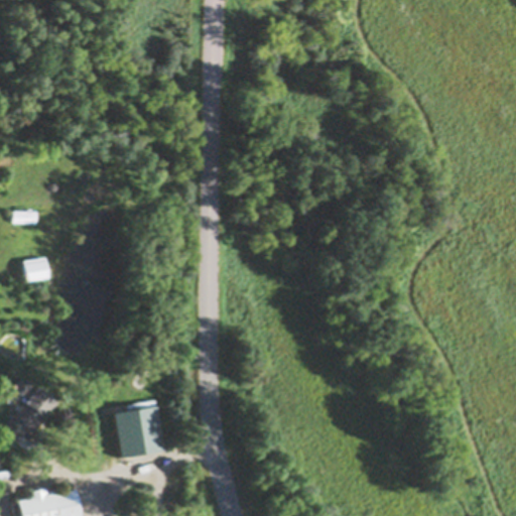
[(12,213),(35,213),(35,224),(11,224),(12,213)]
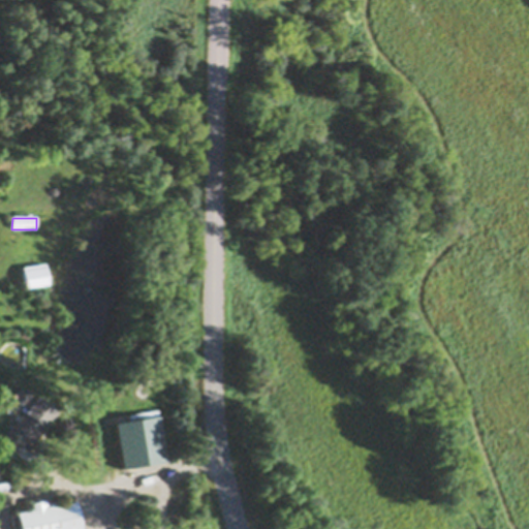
[(21,267),(51,262),(52,269),(44,270),(48,288),(25,291),(21,267)]
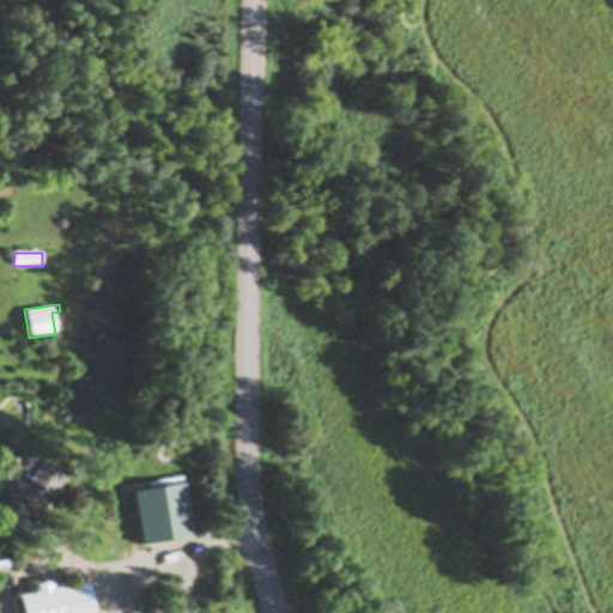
[(30,469),(29,471),(26,471),(24,471),(23,469),(22,468),(20,467),(19,465),(18,462),(19,461),(19,459),(20,457),(23,455),(24,455),(26,454),(29,454),(31,455),(32,456),(34,459),(35,460),(35,462),(35,466),(34,467),(32,468),(30,469)]
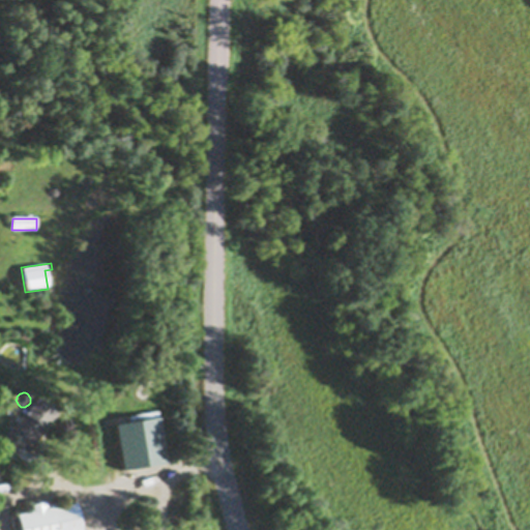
[(5,404),(9,399),(16,404),(10,409),(5,404)]
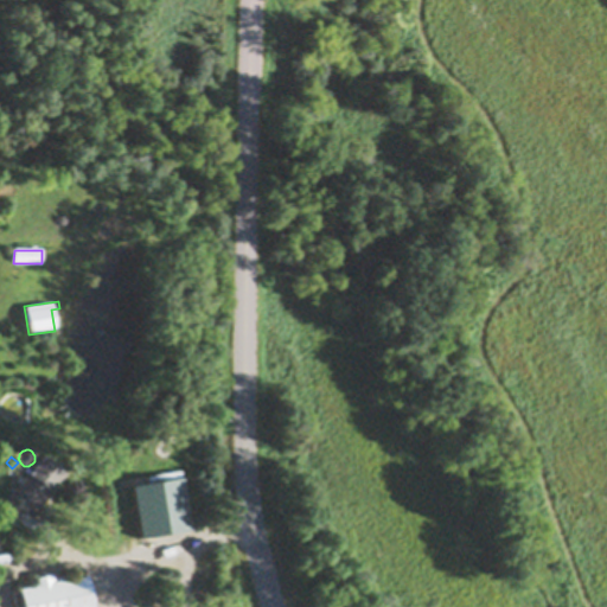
[(0,508),(44,459),(65,478),(51,493),(52,494),(36,513),(31,509),(17,523),(0,508)]
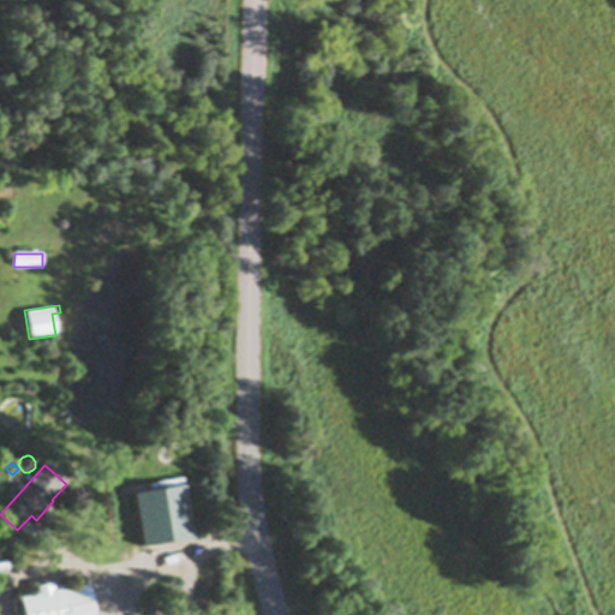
[(22,614),(19,601),(89,586),(94,614),(22,614)]
